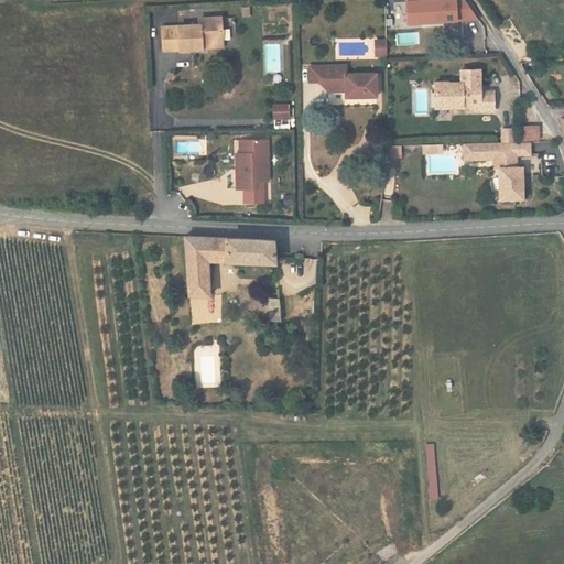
[(198,28),(162,30),(163,54),(192,52),(198,52),(198,44),(221,43),(219,19),(198,20),(198,28)]
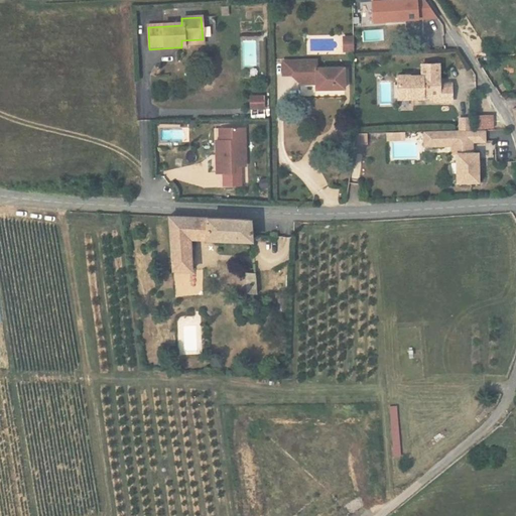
[(354,38),(345,37),(345,51),(354,51),(354,38)]
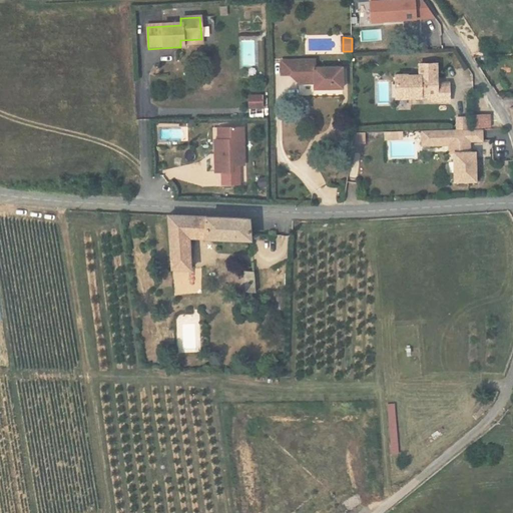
[(315,59),(280,60),(281,75),(291,76),(299,83),(316,83),(316,88),(343,87),(343,68),(316,68),(315,59)]
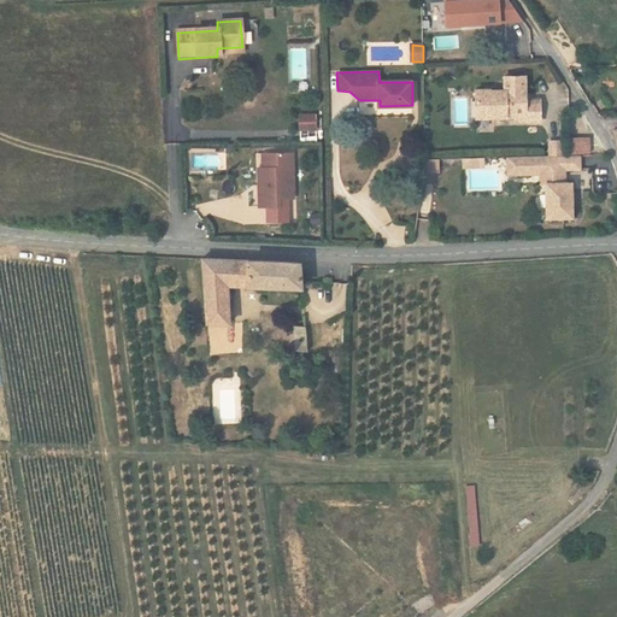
[(516,121),(540,119),(539,98),(528,99),(524,99),(524,95),(523,76),(503,76),(504,89),(475,90),(476,111),(491,110),(491,117),(506,117),(506,113),(515,112),(516,121)]
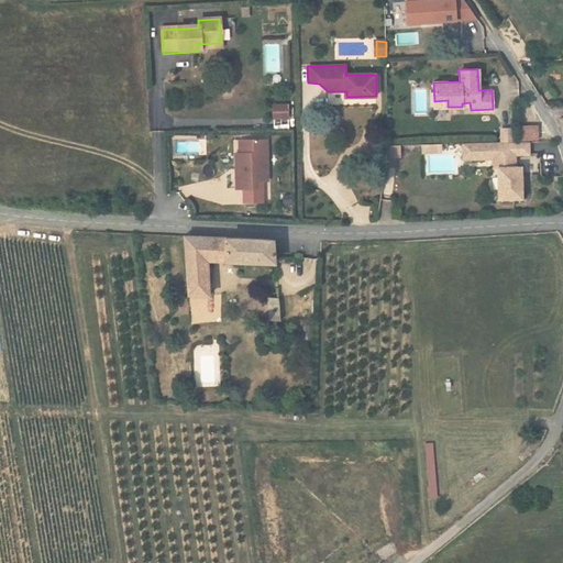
[(272,120),(289,119),(288,103),(272,103),(272,120)]
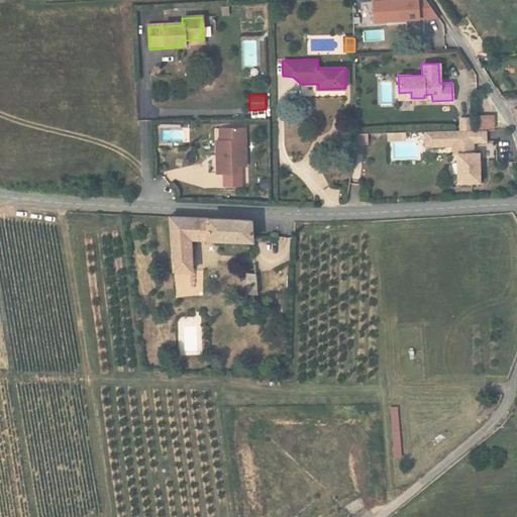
[(461,129),(473,128),(472,116),(461,116),(461,129)]
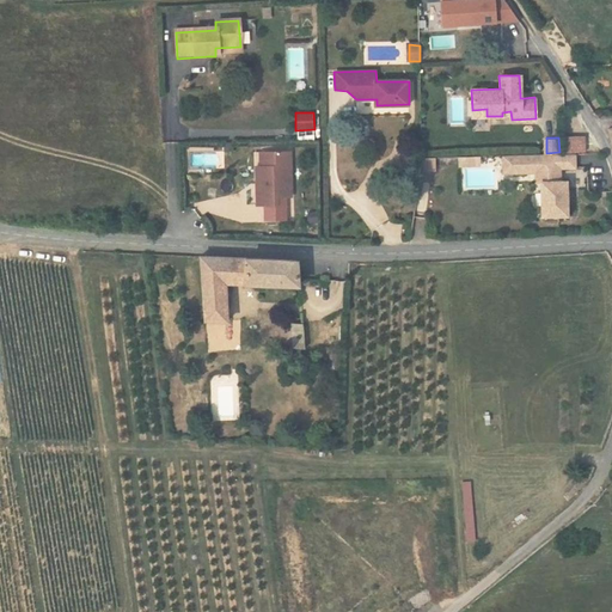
[(287,151),(262,151),(262,176),(257,176),(257,185),(254,185),(254,203),(274,203),(274,195),(288,195),(287,151)]
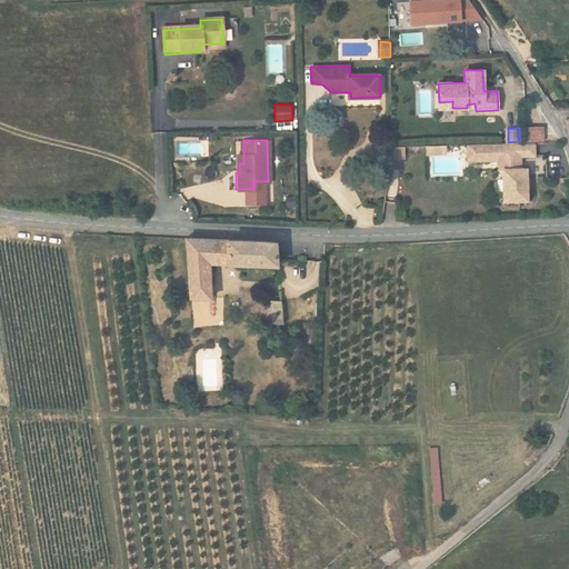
[(508,142),(463,145),(463,150),(475,150),(475,156),(493,155),(495,169),(499,168),(501,200),(525,198),(523,167),(517,167),(510,167),(509,155),(516,155),(530,153),(530,141),(520,141),(508,142)]
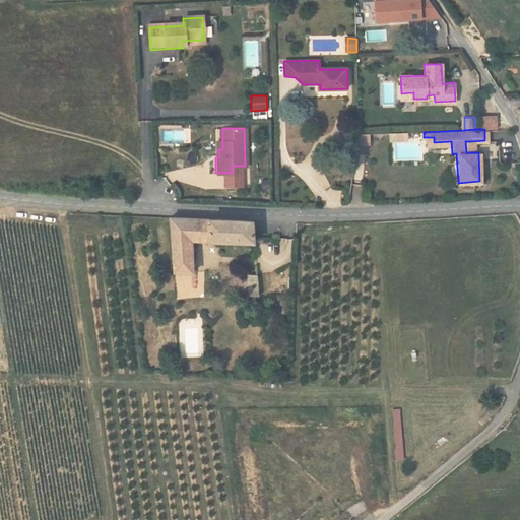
[(339,133),(330,133),(331,144),(339,144),(339,133)]
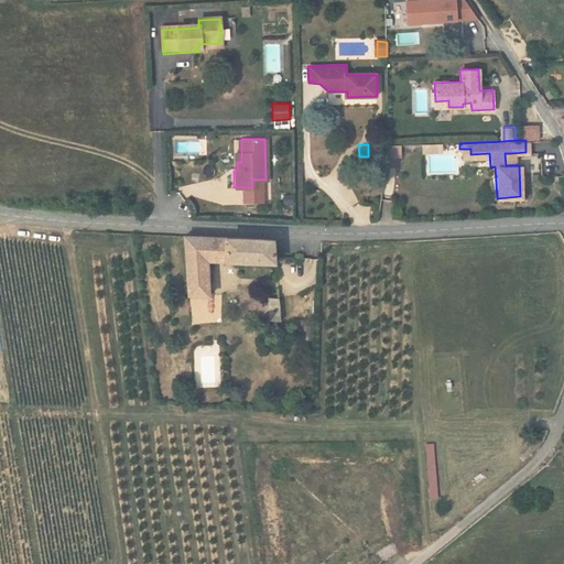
[(425,145),(425,153),(443,153),(443,144),(425,145)]
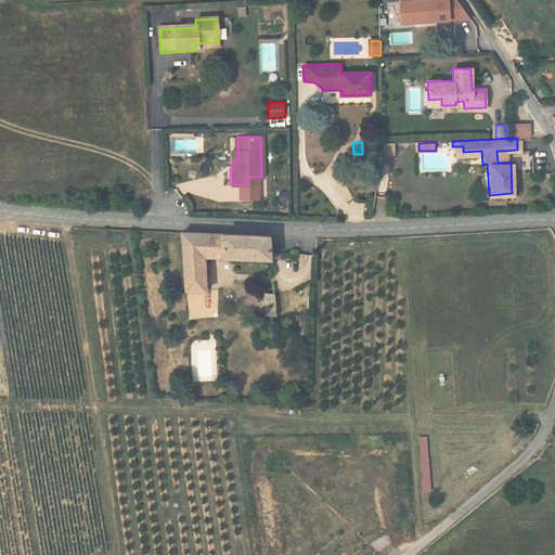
[(373,145),(372,156),(381,156),(381,153),(385,153),(385,144),(373,145)]
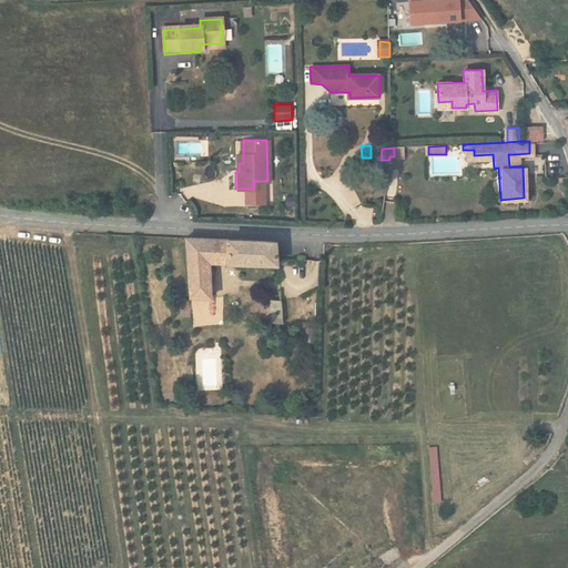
[(474,150),(463,150),(463,161),(493,159),(493,154),(474,155),(474,150)]
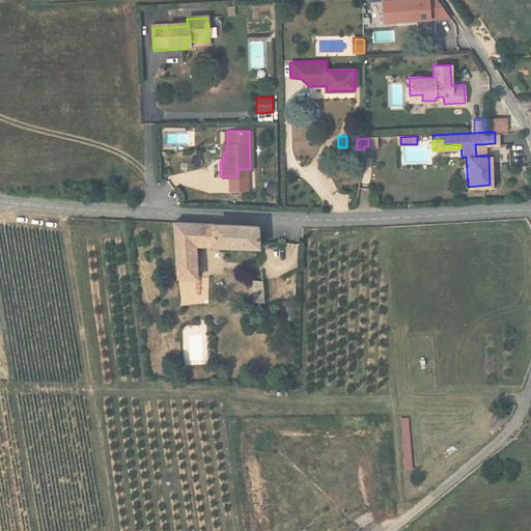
[(200,246),(213,247),(214,225),(172,224),(176,279),(202,281),(200,246)]
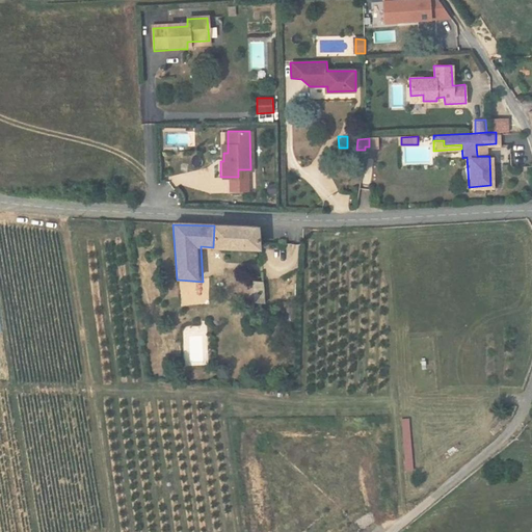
[(258,228),(214,225),(213,247),(259,248),(258,228)]
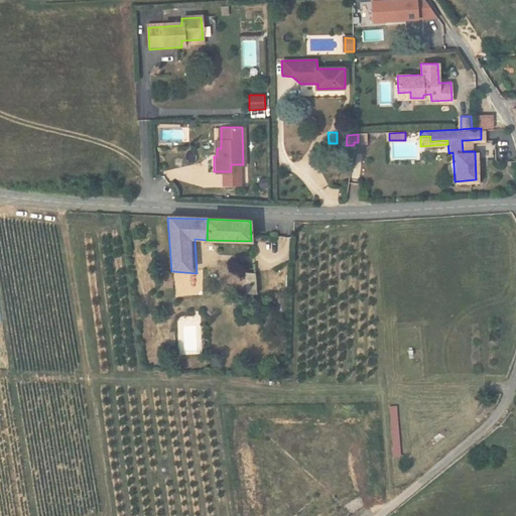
[(241,293),(255,294),(254,273),(241,272),(241,293)]
